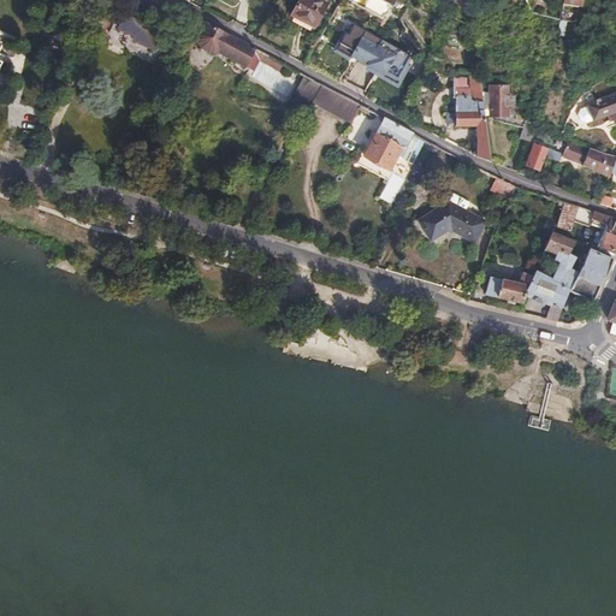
[(177,42),(177,41),(184,25),(129,0),(123,0),(111,28),(149,46),(155,33),(177,42)]
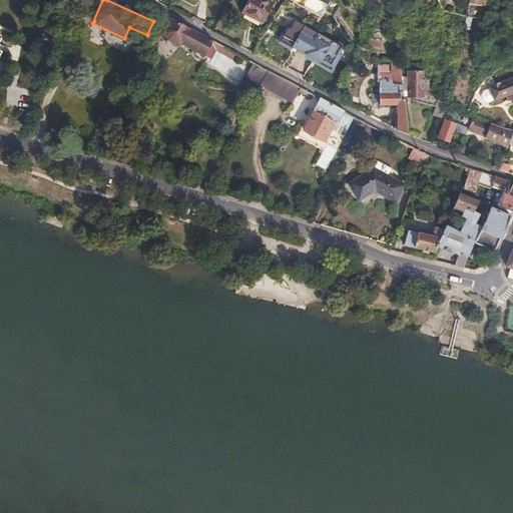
[(272,5),(262,0),(247,0),(241,14),(261,24),(272,5)]
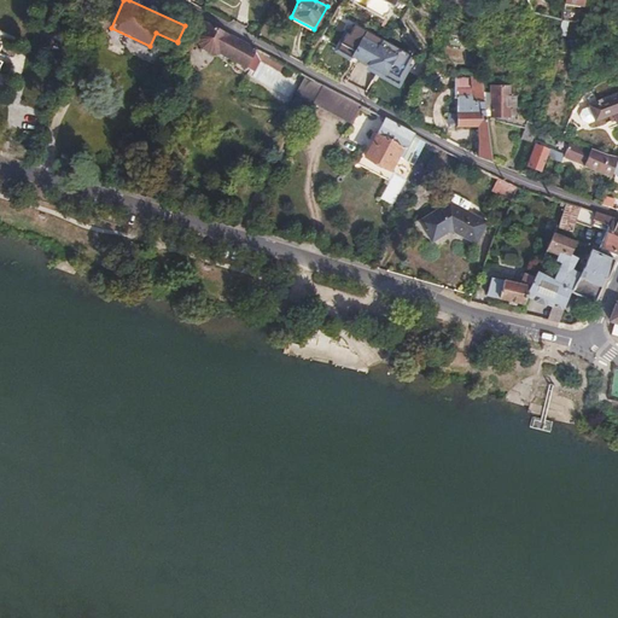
[(395,0),(354,0),(353,3),(385,21),(395,0)]
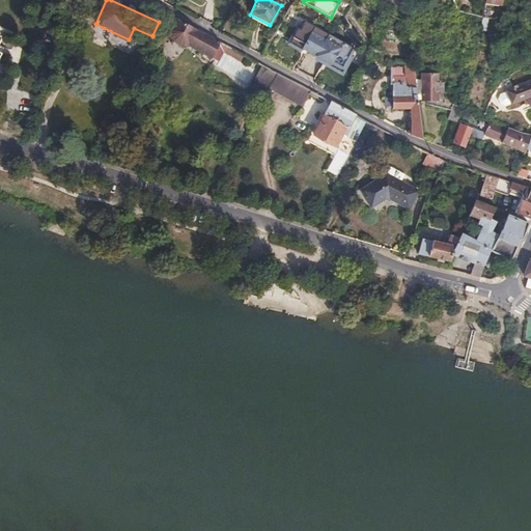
[(498,0),(483,0),(482,11),(499,15),(501,5),(498,5),(498,0)]
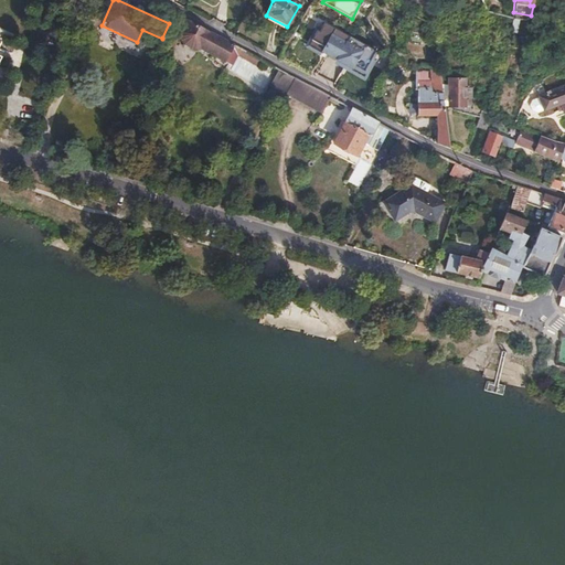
[(258,65),(262,60),(247,52),(187,20),(180,32),(183,43),(190,48),(200,44),(232,62),(236,53),(258,65)]
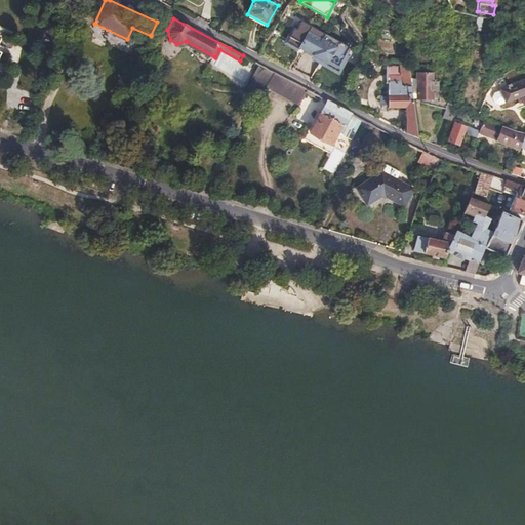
[(312,55),(324,34),(301,21),(296,30),(294,28),(286,42),(298,49),(299,48),(312,55)]
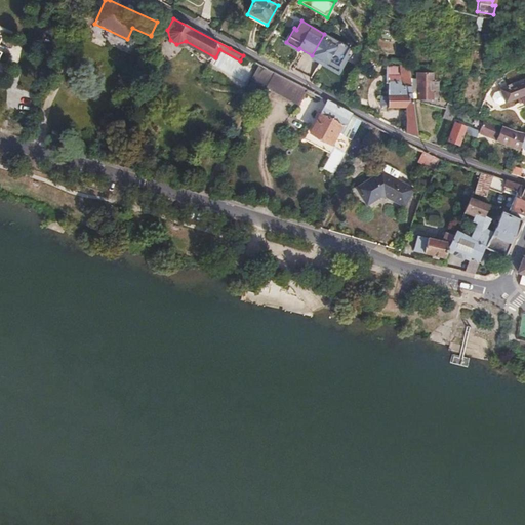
[(326,66),(337,72),(347,56),(345,55),(349,47),(325,33),(324,34),(312,55),(326,64),(326,66)]
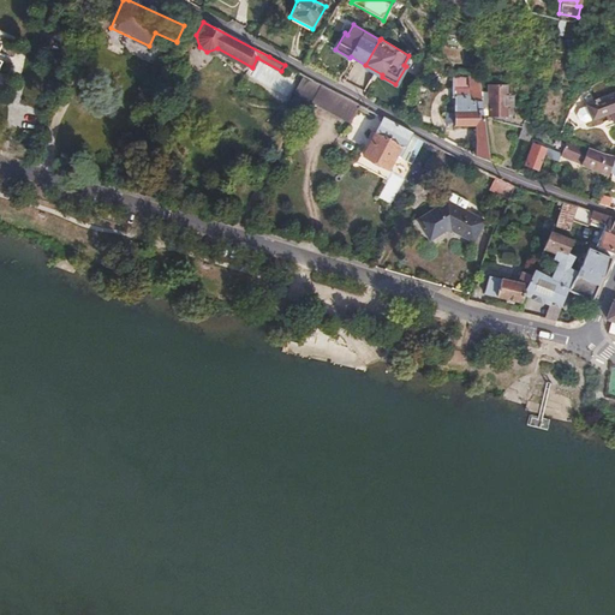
[(294,91),(312,101),(321,84),(303,76),(294,91)]
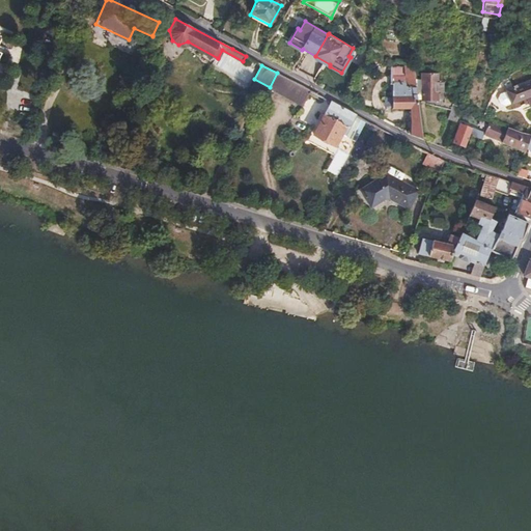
[(411,121),(410,135),(423,140),(417,99),(415,79),(413,66),(391,67),(390,84),(393,84),(392,108),(410,109),(411,121)]
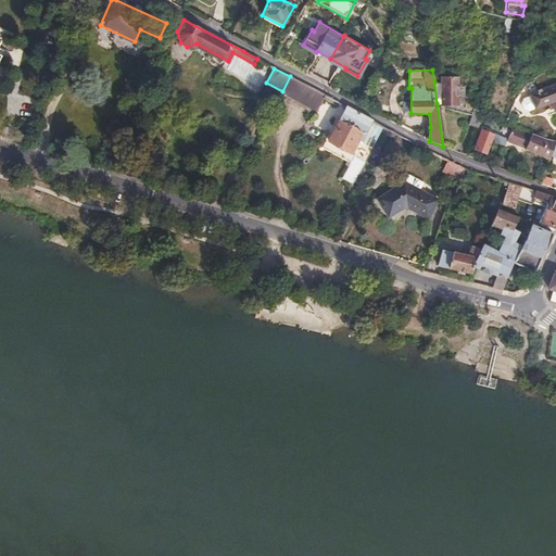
[(290,76),(282,91),(311,106),(318,91),(290,76)]
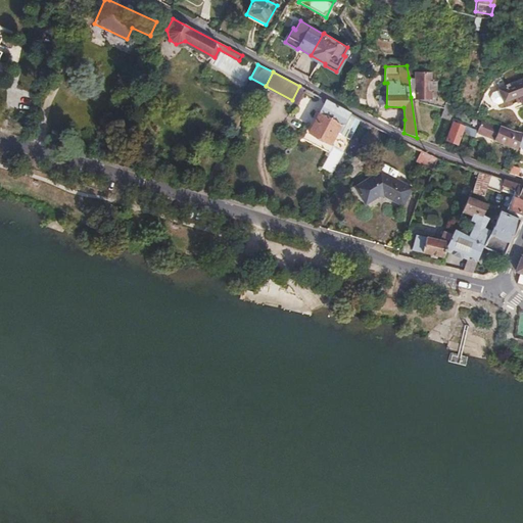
[(416,78),(416,96),(435,97),(435,84),(430,84),(430,74),(416,73),(416,78)]
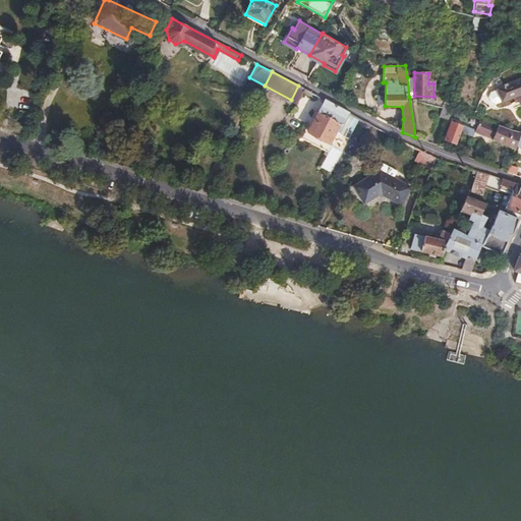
[(520,78),(497,88),(497,90),(501,102),(502,102),(517,97),(520,106),(520,105),(520,78)]
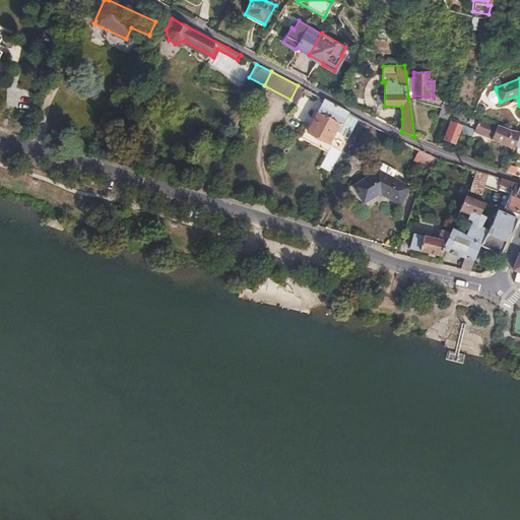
[(495,104),(500,102),(496,89),(490,91),(488,96),(490,102),(495,104)]
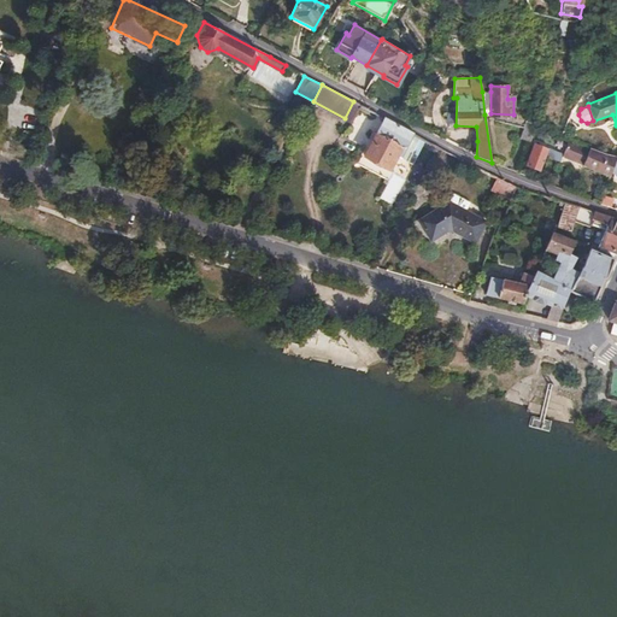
[(362,111),(347,137),(365,147),(380,121),(362,111)]
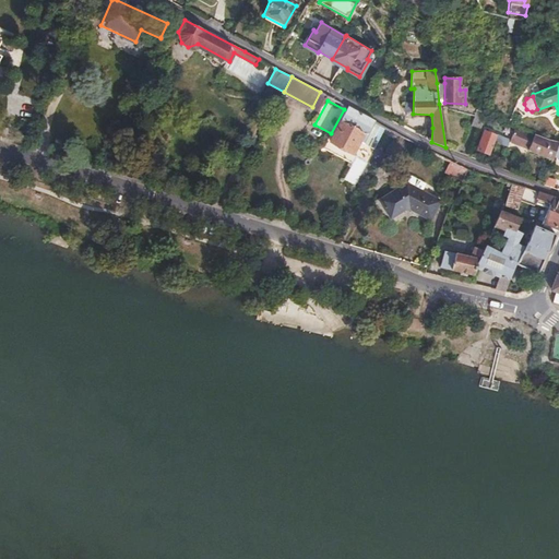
[(330,141),(353,154),(360,141),(372,146),(383,127),(347,107),(330,141)]
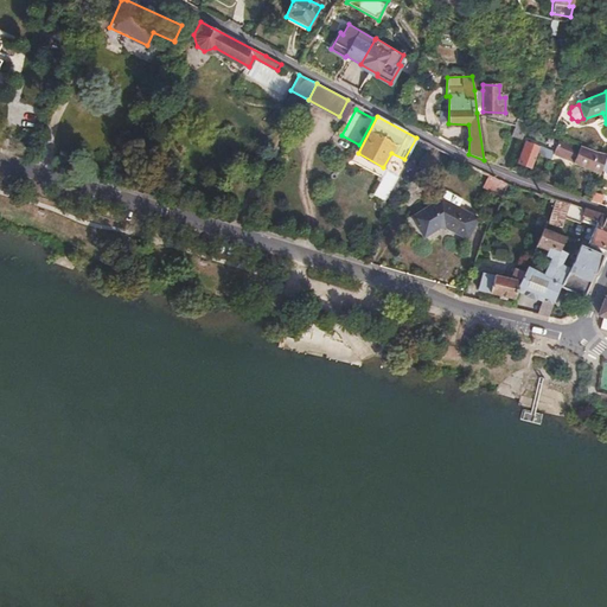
[(511,136),(521,140),(526,125),(517,121),(511,136)]
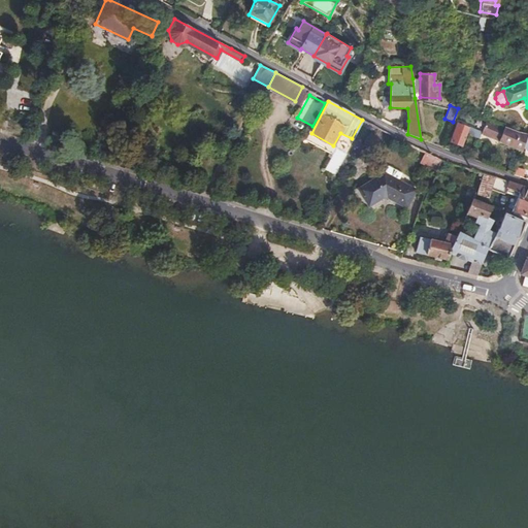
[(496,140),(521,151),(523,146),(527,133),(512,130),(487,120),(480,134),(496,140)]
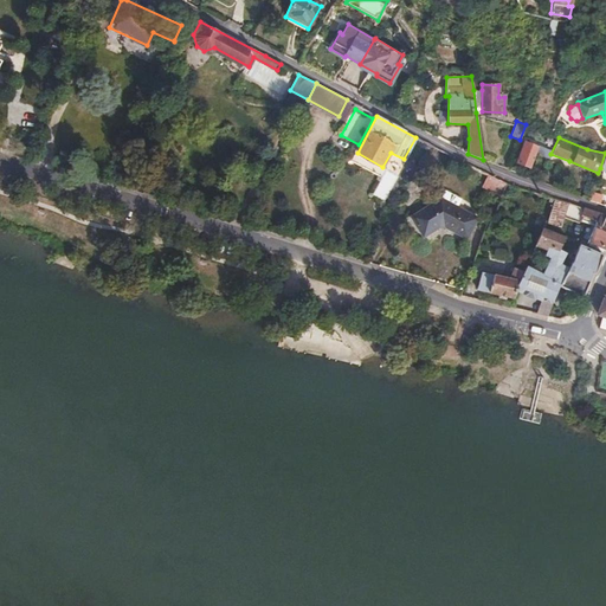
[(516,162),(532,167),(536,154),(539,147),(524,141),(516,162)]
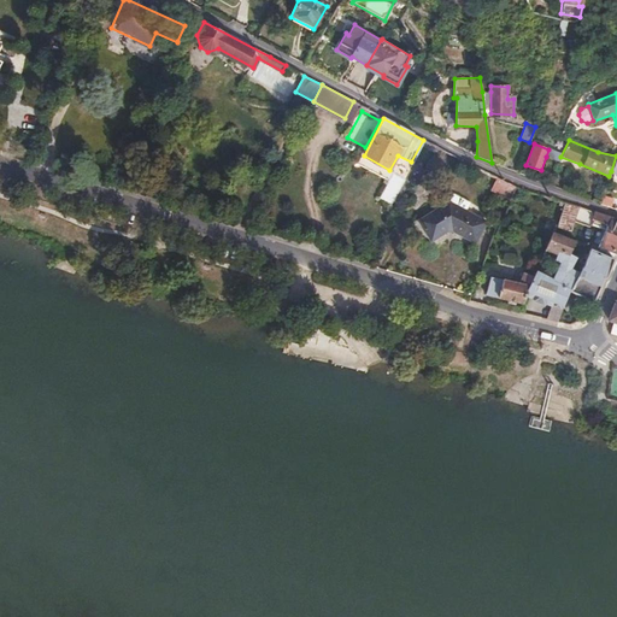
[(510,201),(516,187),(497,177),(491,191),(510,201)]
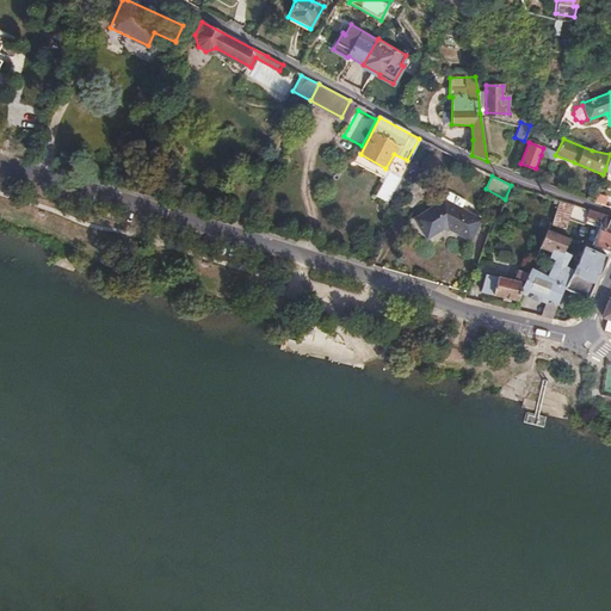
[(450,193),(445,201),(461,210),(467,202),(450,193)]
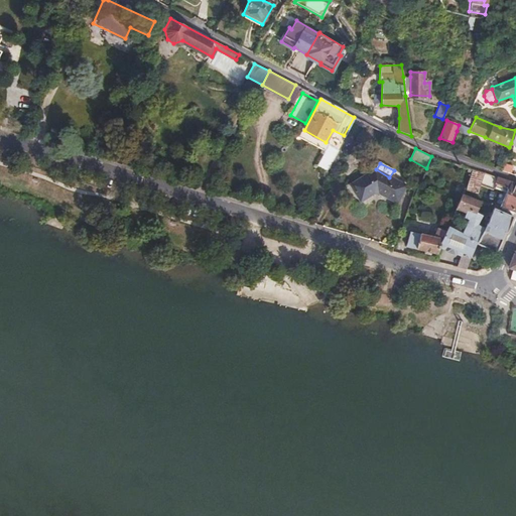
[(389,177),(376,169),(352,184),(361,201),(377,191),(397,203),(406,187),(389,177)]
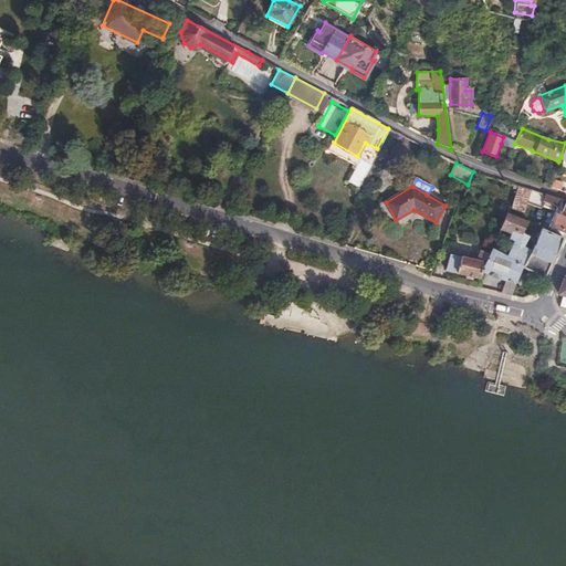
[(525,188),(519,186),(511,208),(521,211),(523,212),(526,202),(531,190),(525,188)]
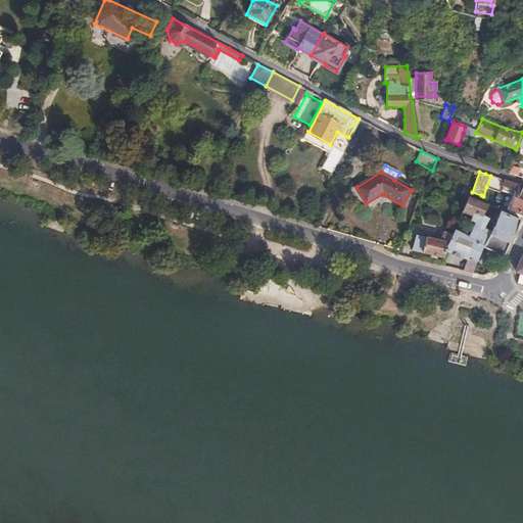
[(522,208),(522,186),(490,176),(486,187),(498,191),(501,185),(515,191),(510,208),(522,214),(522,208)]
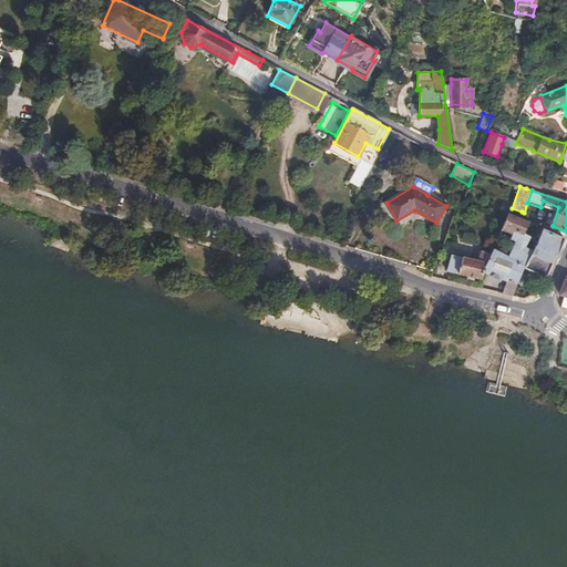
[(522,268),(545,277),(555,255),(556,256),(563,238),(542,228),(532,251),(524,248),(528,236),(523,233),(527,222),(507,214),(486,263),(484,267),(516,281),(522,268)]
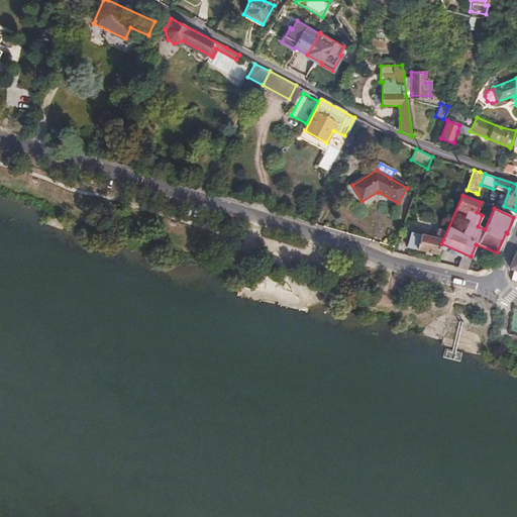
[(437,253),(441,243),(443,239),(410,232),(406,246),(437,253)]
